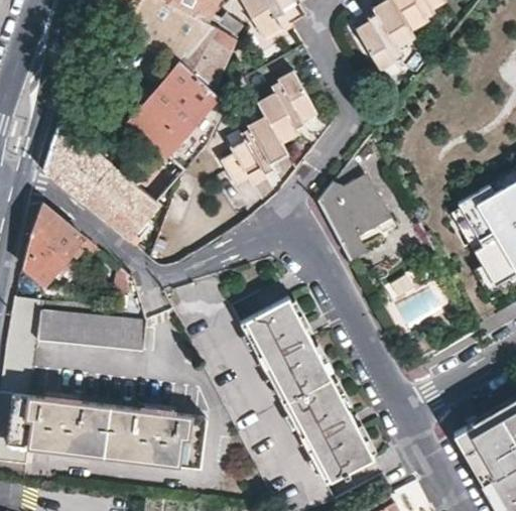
[(220,0),(131,0),(121,26),(178,61),(215,90),(244,37),(243,36),(224,26),(212,19),(220,0)]
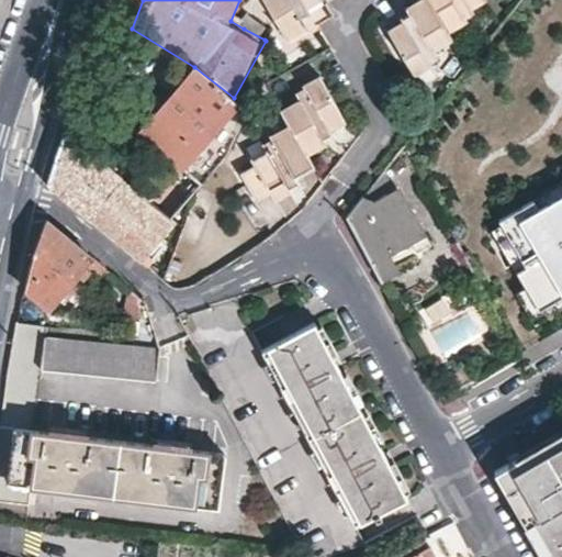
[(268,0),(290,41),(312,31),(306,20),(316,15),(312,10),(325,2),(324,0),(268,0)]
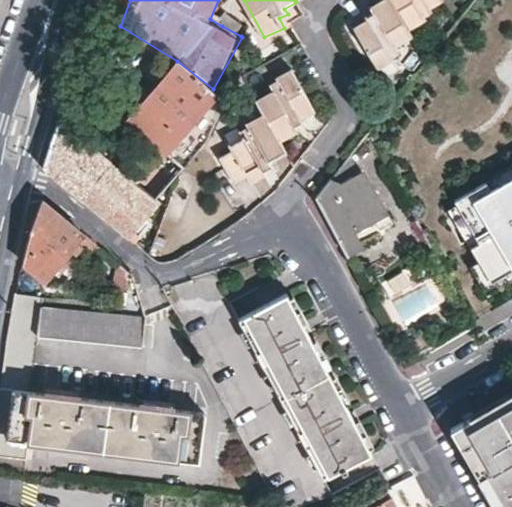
[(383,0),(385,3),(402,33),(421,22),(419,19),(428,14),(425,11),(438,2),(436,0),(383,0)]
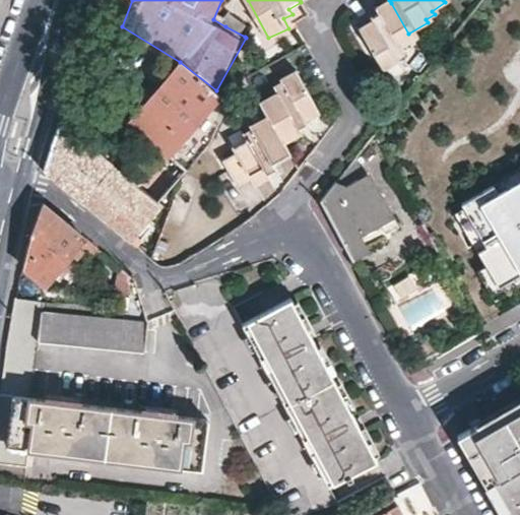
[(408,34),(391,3),(376,12),(379,15),(371,20),(372,23),(359,31),(382,74),(397,66),(394,61),(402,57),(398,50),(413,42),(408,34)]
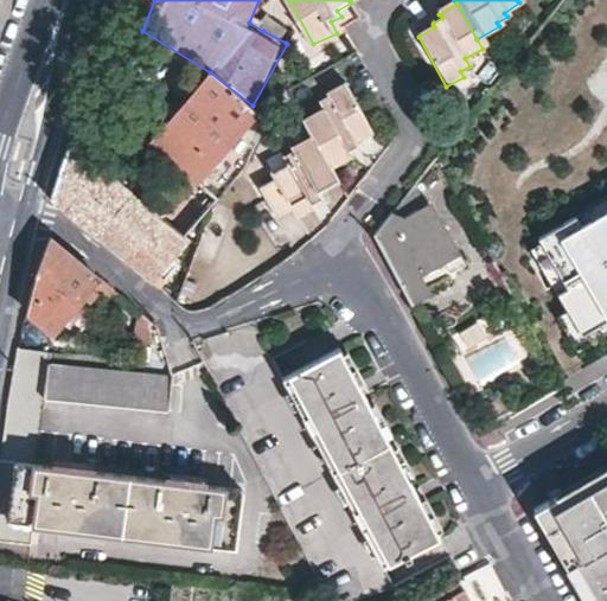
[(295,25),(273,13),(263,31),(286,43),(295,25)]
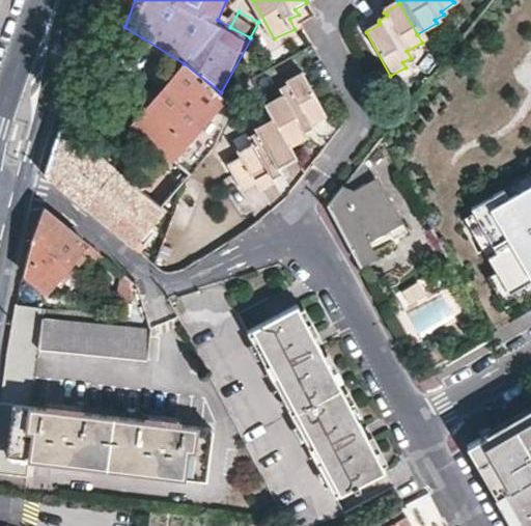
[(221,92),(184,63),(134,123),(158,146),(169,158),(187,175),(190,173),(217,142),(236,104),(221,92)]
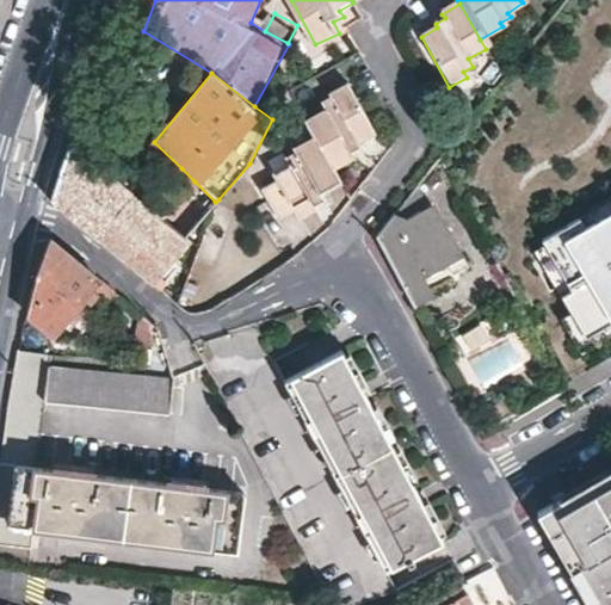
[(314,134),(332,173),(355,161),(352,156),(363,150),(360,146),(377,137),(349,86),(333,96),(335,99),(327,104),(329,111),(308,123),(314,134)]
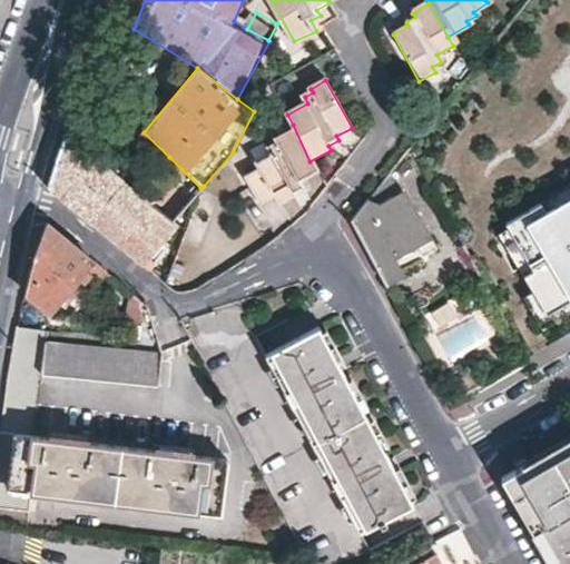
[(310,161),(293,125),(274,134),(277,139),(266,144),(269,151),(258,156),(263,166),(246,174),(261,201),(276,194),(281,204),(293,197),(292,194),(302,189),(297,181),(316,172),(310,161)]
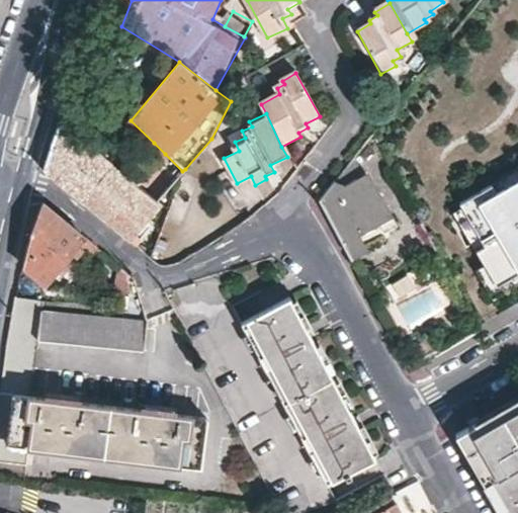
[(65,124),(58,125),(55,134),(45,172),(82,203),(112,165),(65,124)]
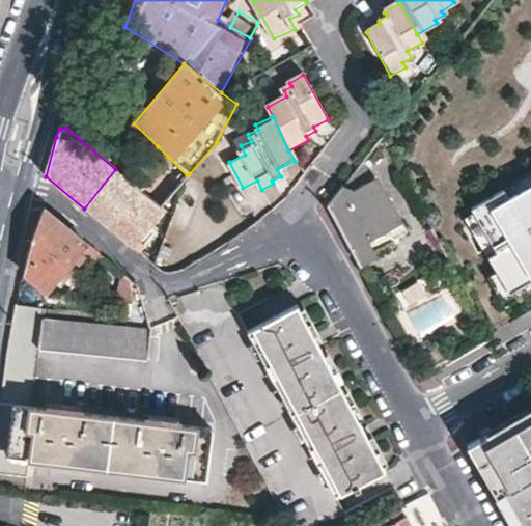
[(159,206),(187,175),(169,158),(140,190),(159,206)]
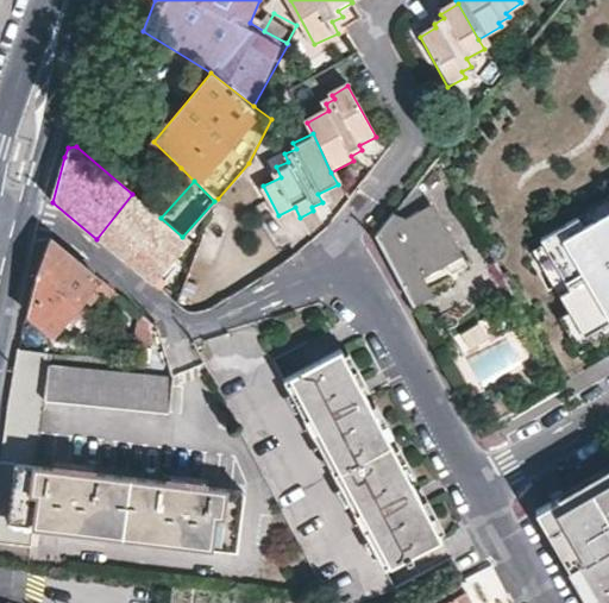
[(132,194),(96,239),(135,271),(151,286),(188,242),(182,237),(161,218),(155,214),(132,194)]
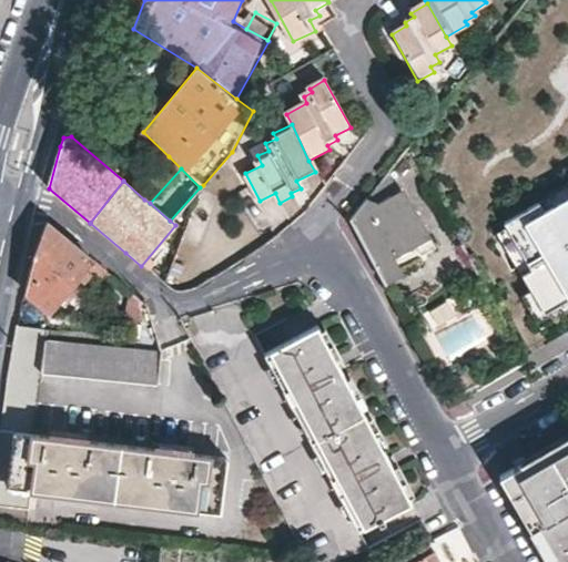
[(567,195),(567,183),(501,223),(506,232),(567,195)]
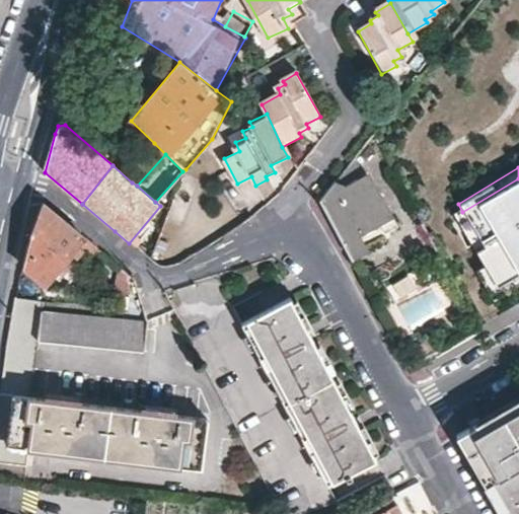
[(366,175),(350,185),(354,193),(370,184),(366,175)]
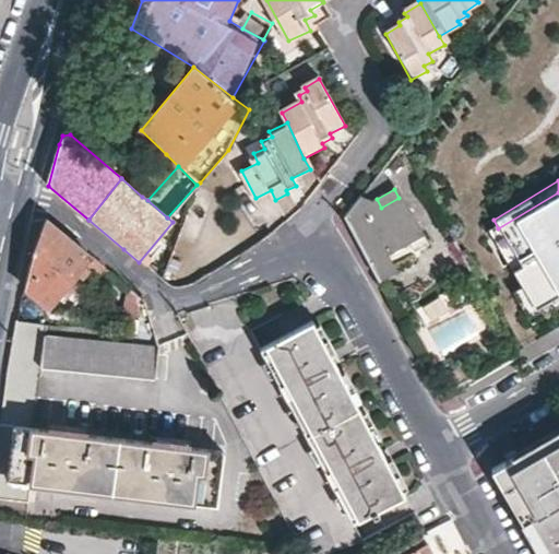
[(558,192),(489,234),(521,287),(534,309),(558,294),(558,192)]
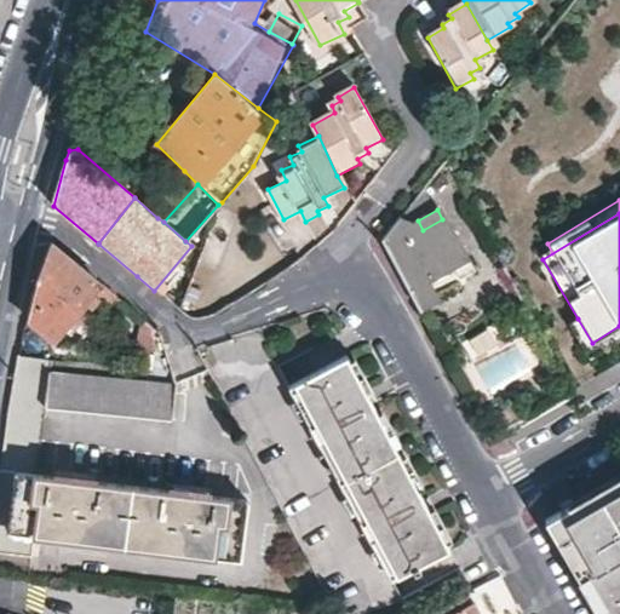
[(401,219),(382,242),(391,259),(418,310),(437,300),(426,281),(448,269),(464,260),(465,259),(442,219),(423,230),(418,221),(405,227),(401,219)]
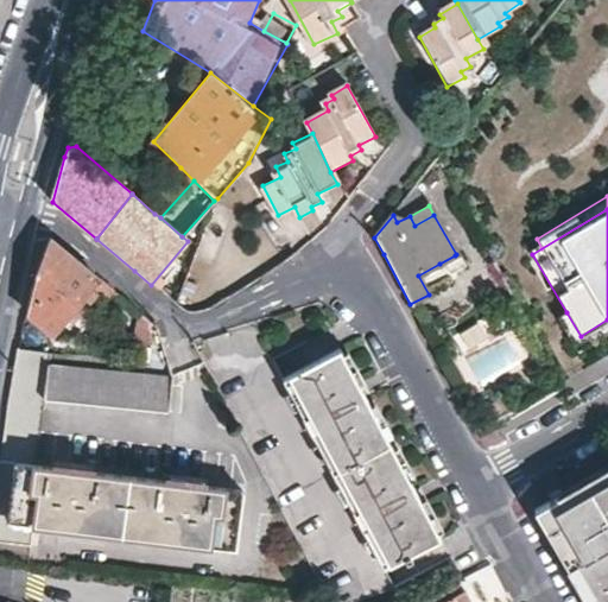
[(105,304),(112,292),(95,279),(48,242),(32,293),(30,302),(18,348),(50,349),(89,301),(95,305),(97,299),(105,304)]
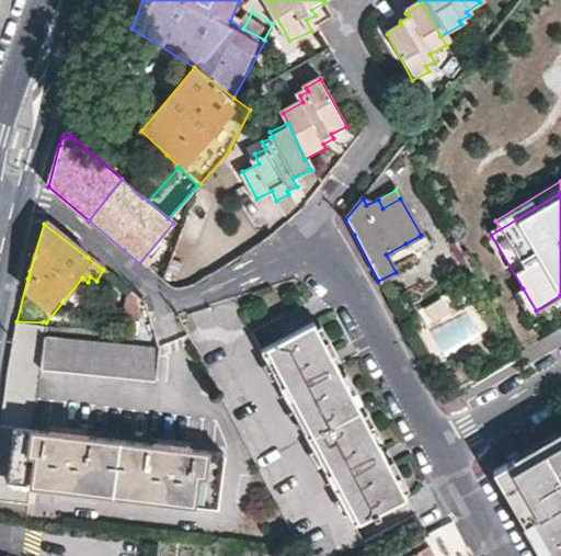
[(424,245),(420,236),(405,244),(411,253),(424,245)]
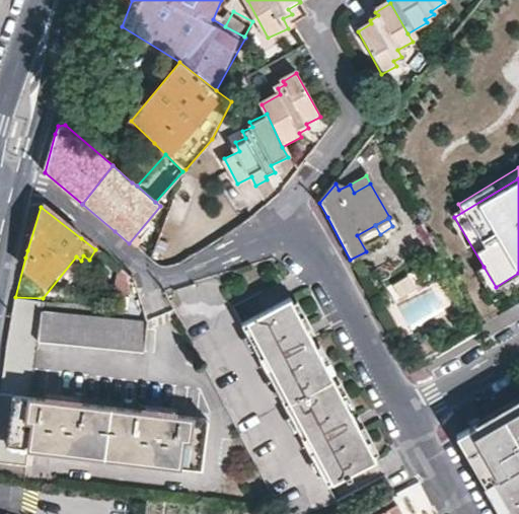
[(124,310),(128,276),(118,267),(112,309),(124,310)]
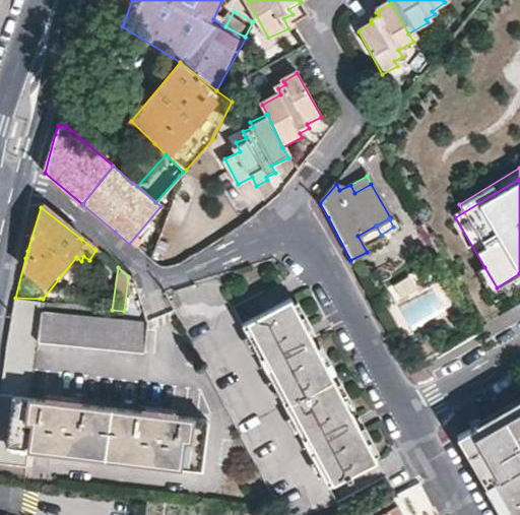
[(519,273),(497,287),(484,267),(475,272),(493,302),(519,285),(519,273)]
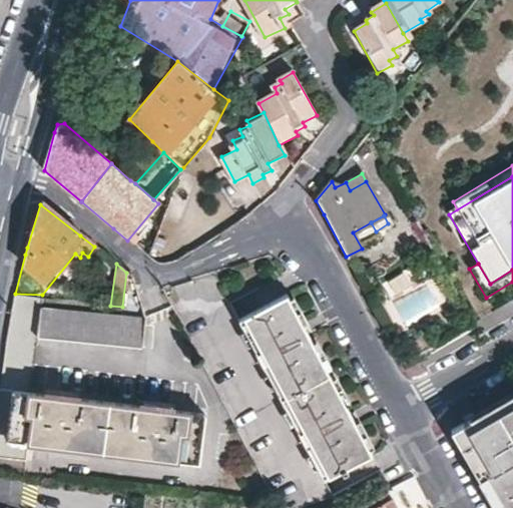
[(327,479),(372,455),(287,297),(241,321),(327,479)]
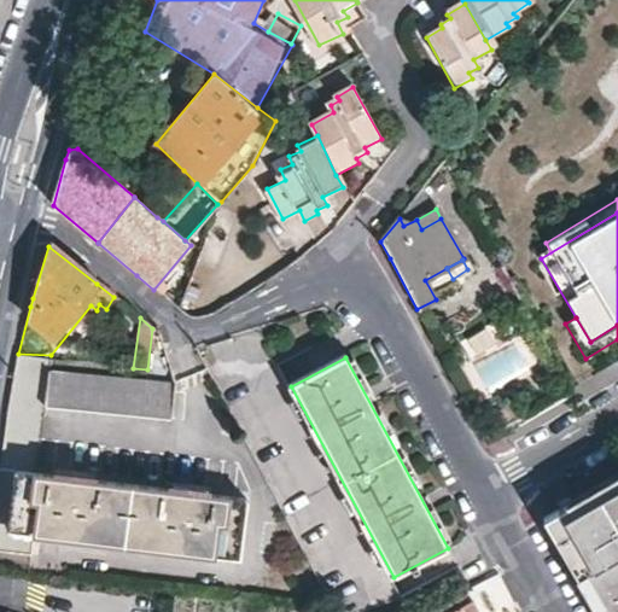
[(174,386),(15,371),(9,403),(5,431),(0,465),(0,467),(0,551),(29,555),(31,532),(238,559),(245,503),(38,478),(42,409),(170,423),(174,386)]
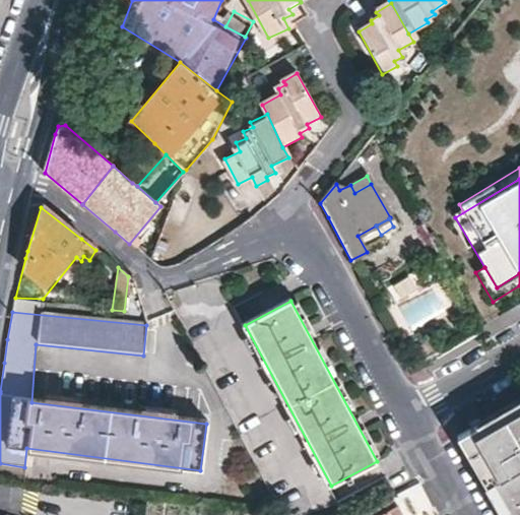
[(519,514),(519,403),(458,440),(501,514),(519,514)]
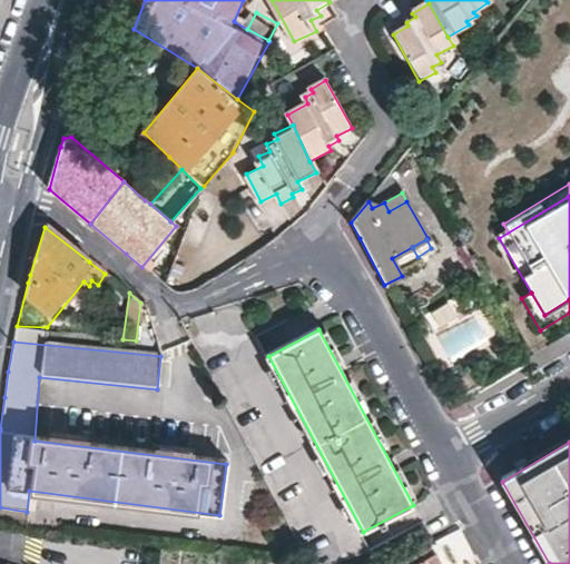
[(465,563),(473,560),(459,533),(429,548),(433,556),(419,563),(465,563)]
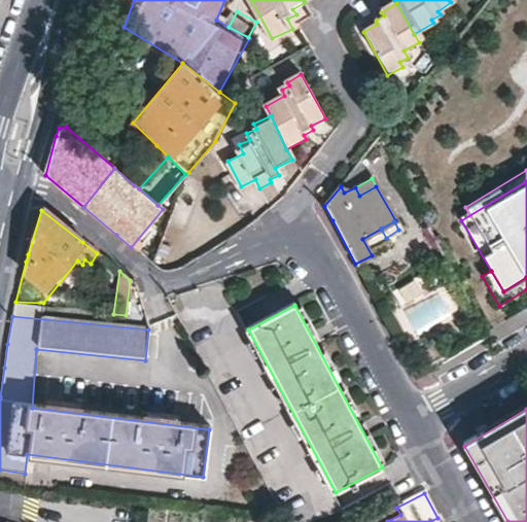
[(396,508),(371,519),(372,521),(387,521),(400,515),(396,508)]
